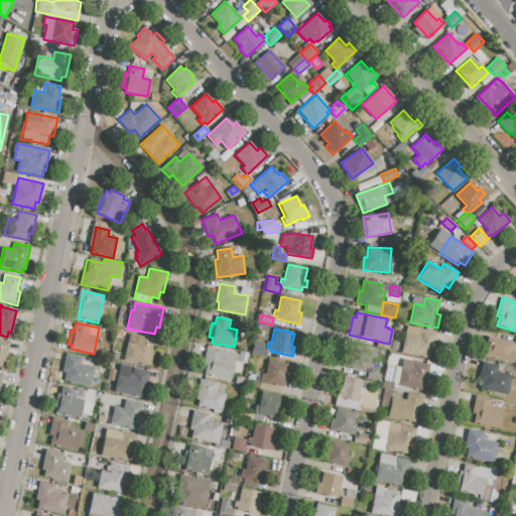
[(404,334),(419,336),(420,330),(436,333),(432,351),(428,350),(426,359),(400,354),(404,334)]
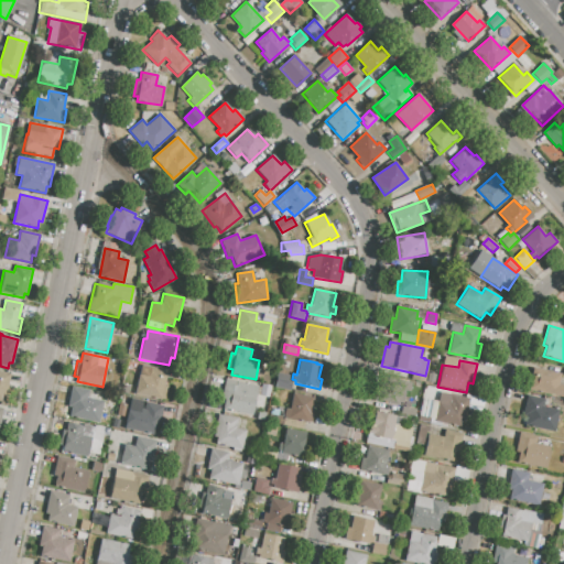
[(142,365),(166,370),(164,384),(169,386),(165,400),(137,394),(142,365)]
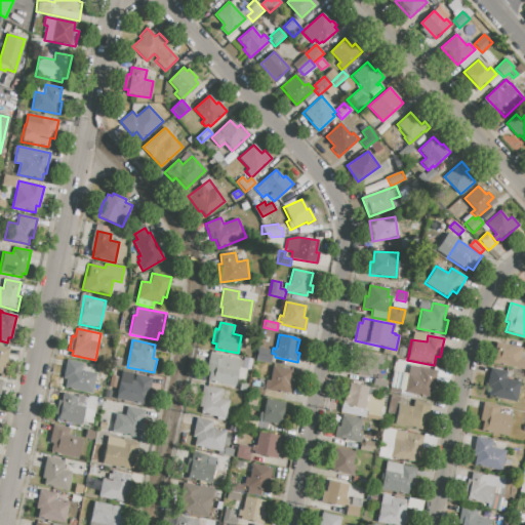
[(496,342),(522,348),(520,358),(524,359),(524,368),(492,363),(496,342)]
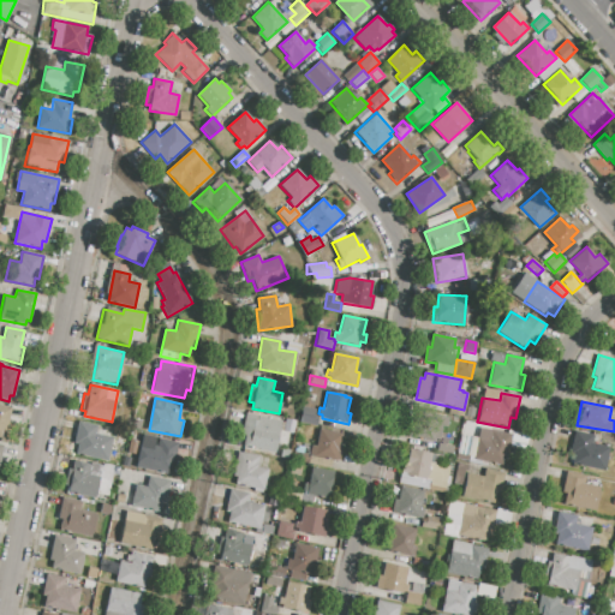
[(0,404),(11,406),(6,433),(3,431),(1,439),(0,437),(0,404)]
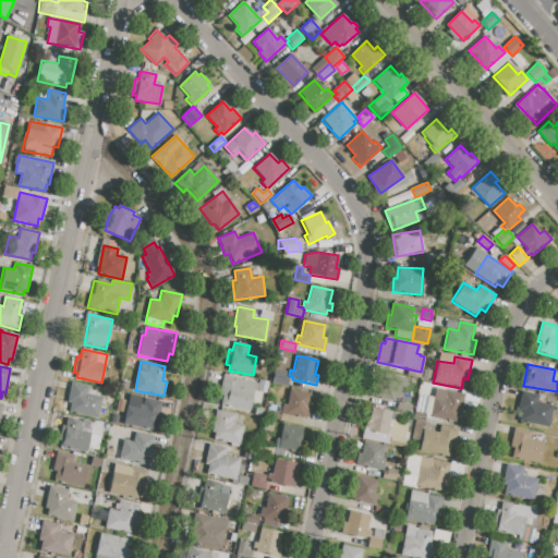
[(271,383),(275,370),(287,372),(286,377),(289,378),(288,386),(271,383)]
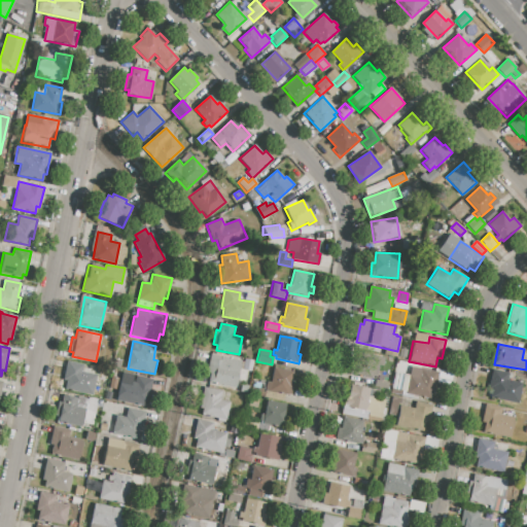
[(398,356),(400,349),(407,350),(406,358),(398,356)]
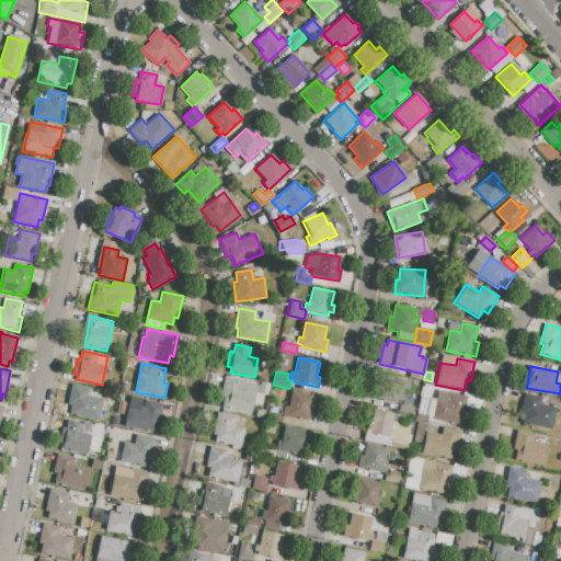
[(227,378),(256,384),(251,413),(221,407),(227,378)]
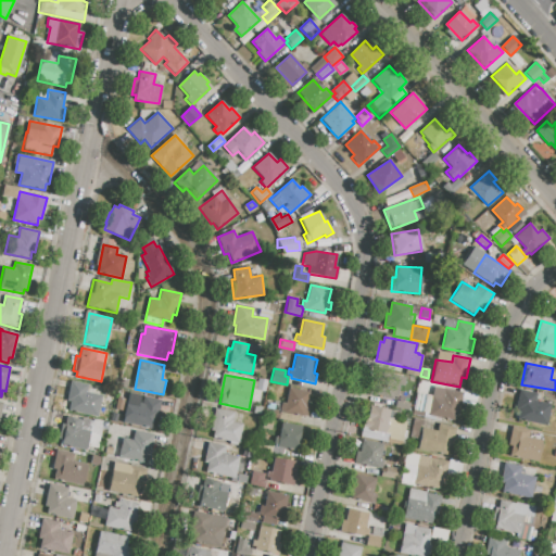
[(373,395),(376,375),(405,380),(403,393),(397,392),(396,399),(392,397),(392,400),(373,395)]
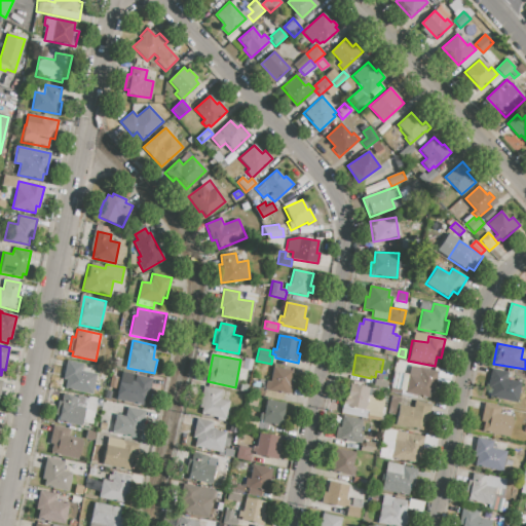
[(67,361),(98,367),(97,372),(104,373),(101,389),(94,387),(92,395),(65,388),(67,381),(63,380),(67,361)]
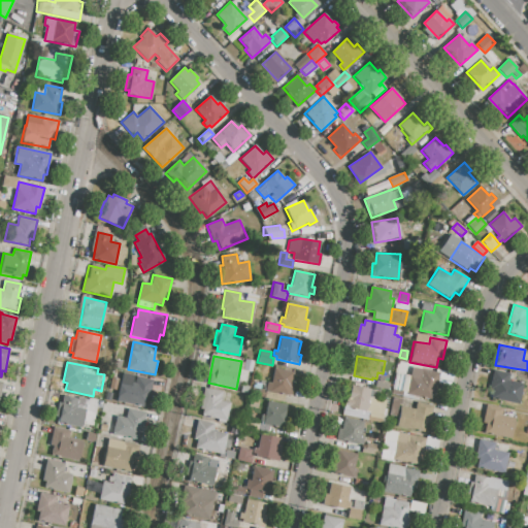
[(274,368),(294,372),(292,385),(294,386),(292,395),(285,395),(269,392),(265,392),(267,383),(271,384),(274,368)]
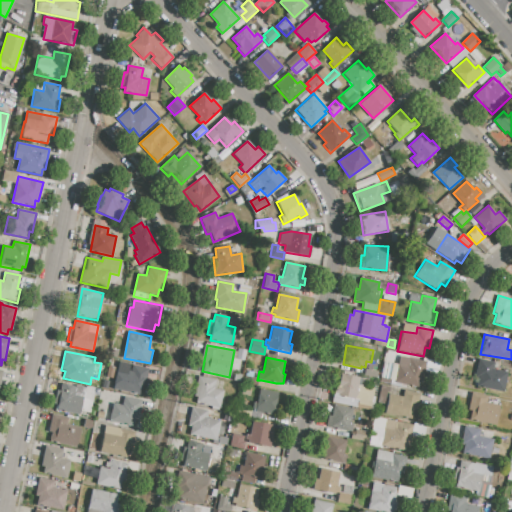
[(400,357),(426,362),(422,383),(419,383),(418,387),(393,382),(396,371),(398,371),(400,357)]
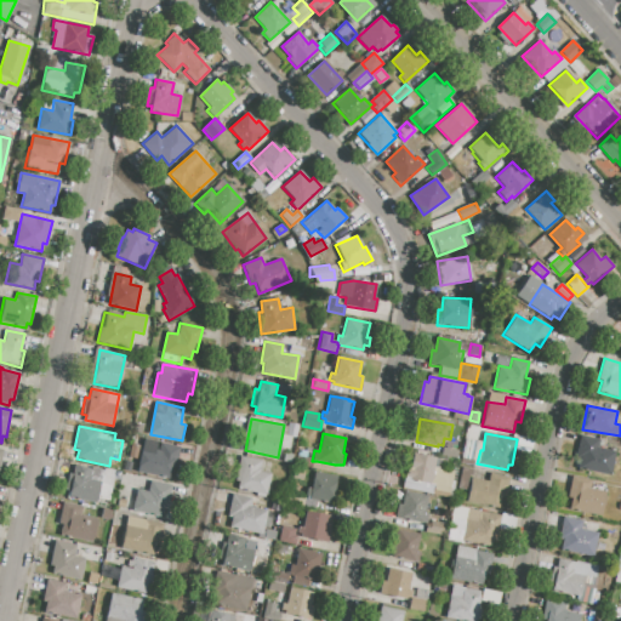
[(581,437),(599,440),(598,449),(615,451),(610,474),(579,468),(581,456),(577,455),(581,437)]
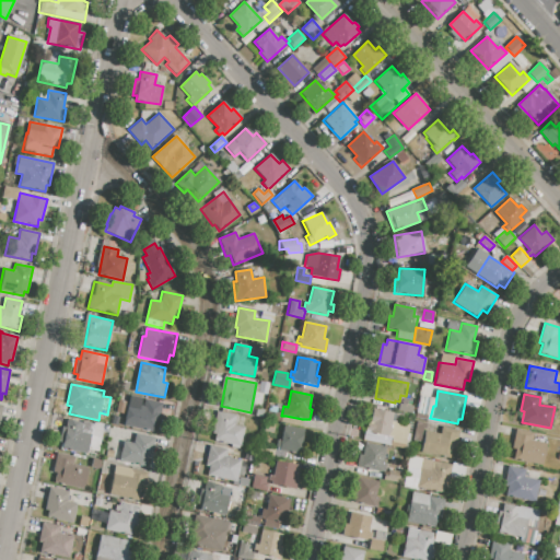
[(154,421),(153,431),(125,426),(130,396),(141,398),(139,410),(142,410),(144,399),(163,403),(159,422),(154,421)]
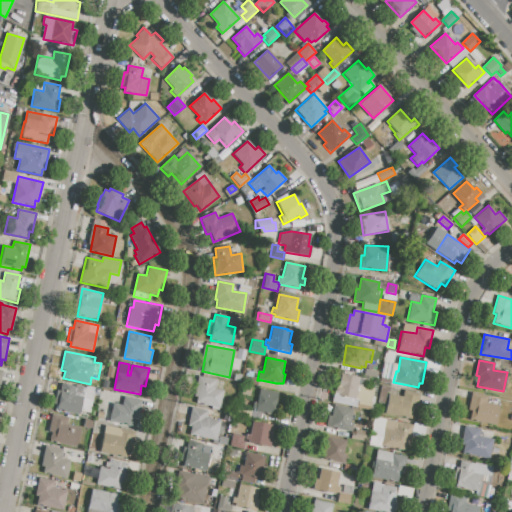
[(364,375),(365,369),(371,371),(372,363),(380,364),(377,378),(364,375)]
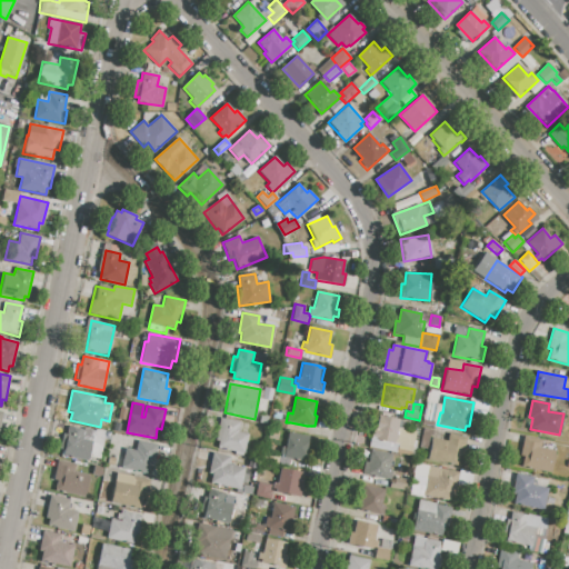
[(117,418),(119,406),(127,408),(125,420),(117,418)]
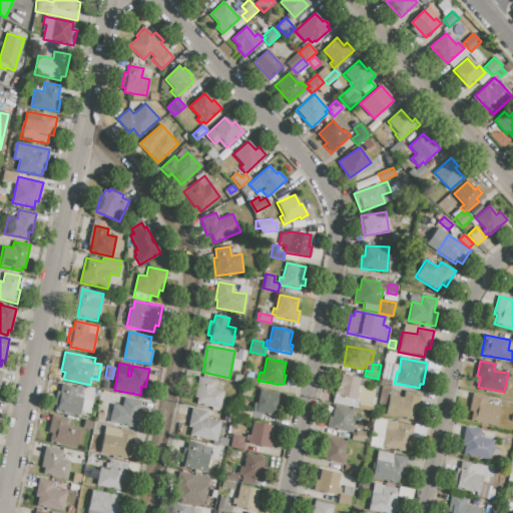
[(233,381),(235,374),(242,376),(240,383),(233,381)]
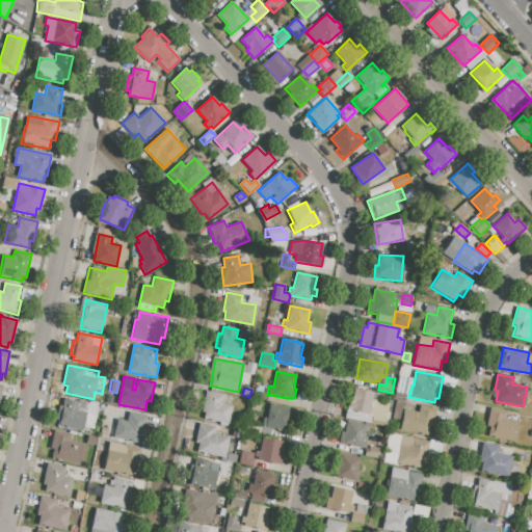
[(354,389),(373,392),(369,415),(347,410),(349,400),(352,400),(354,389)]
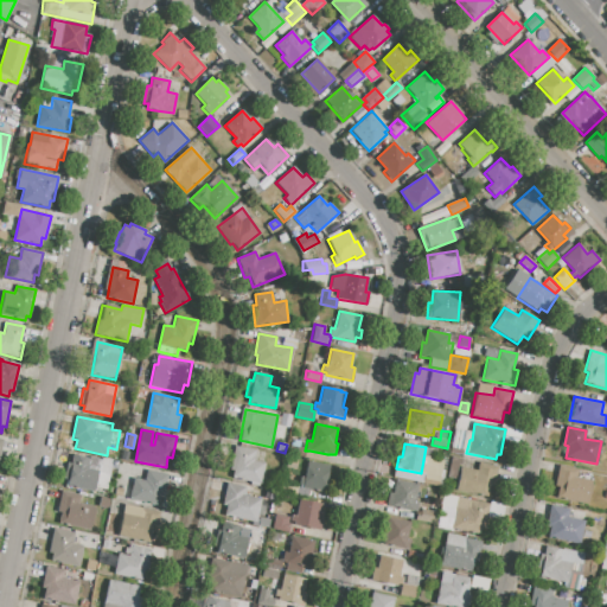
[(451,453),(452,445),(465,447),(462,455),(451,453)]
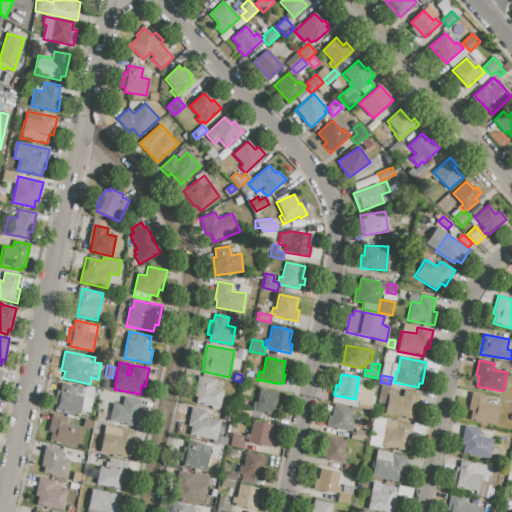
[(198,376),(216,380),(214,389),(223,391),(218,410),(211,408),(211,407),(195,403),(197,397),(194,396),(198,376)]
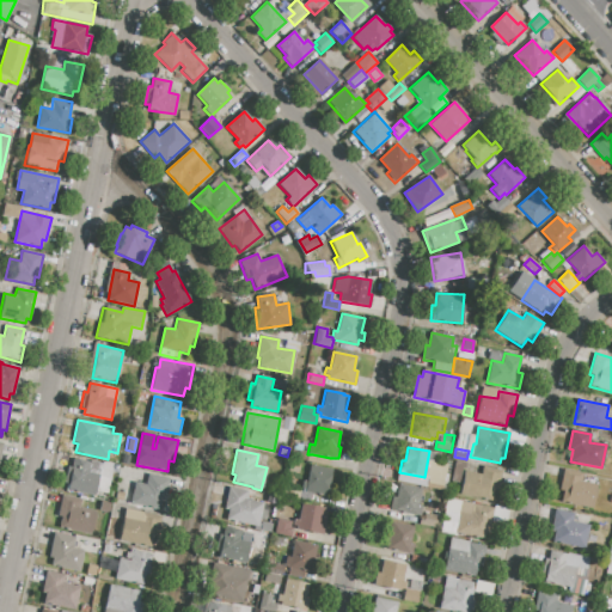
[(292,458),(293,450),(307,453),(306,461),(292,458)]
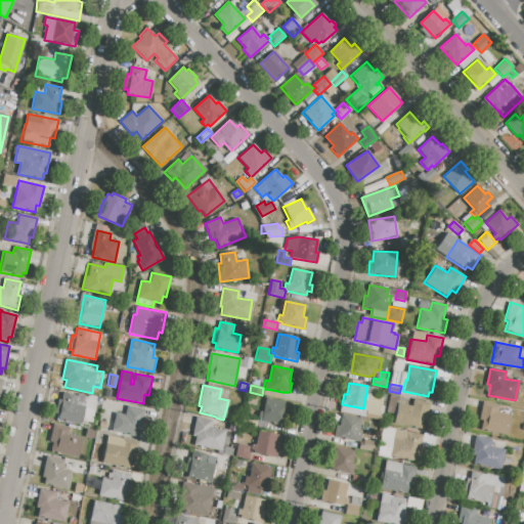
[(56,420),(56,417),(54,417),(56,402),(60,403),(62,392),(87,396),(87,395),(96,396),(95,403),(96,404),(92,423),(82,421),(82,425),(56,420)]
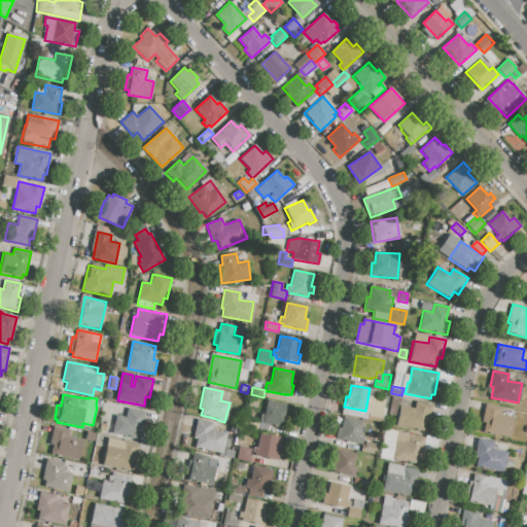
[(369,411),(366,419),(380,421),(384,398),(369,395),(365,411),(369,411)]
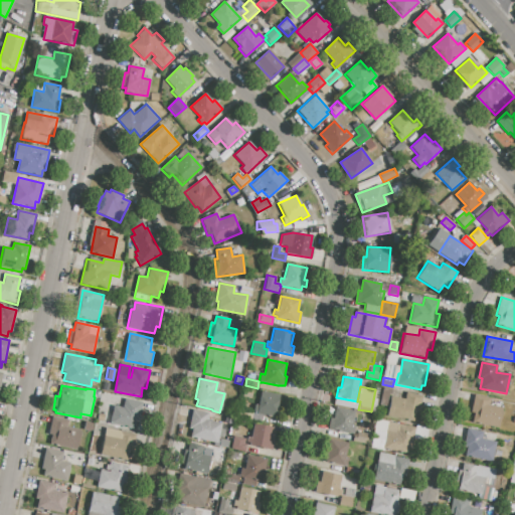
[(244,387),(252,389),(251,398),(242,396),(244,387)]
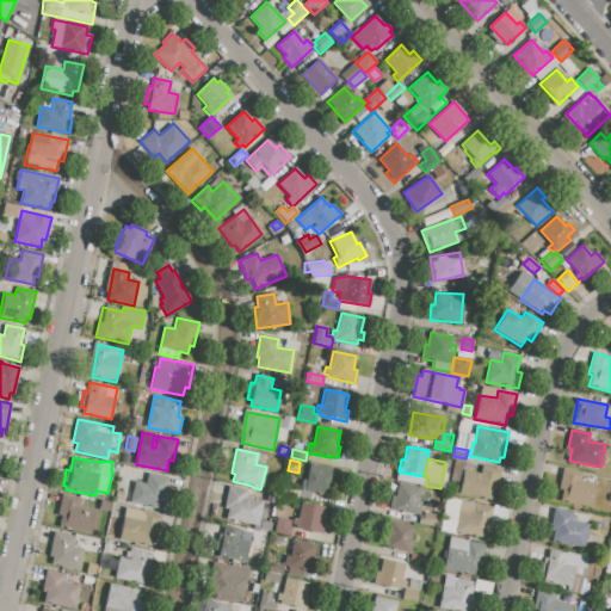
[(451,481),(455,461),(466,462),(464,468),(461,468),(457,482),(451,481)]
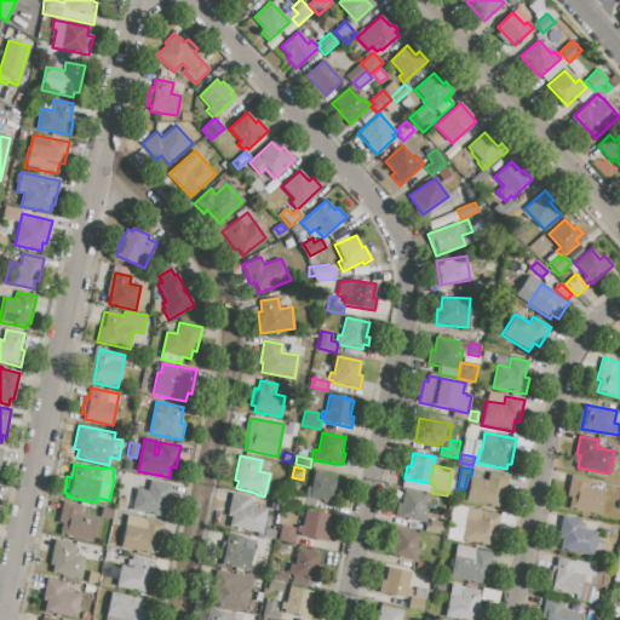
[(303,507),(306,488),(310,488),(314,471),(337,476),(331,503),(315,499),(314,509),(303,507)]
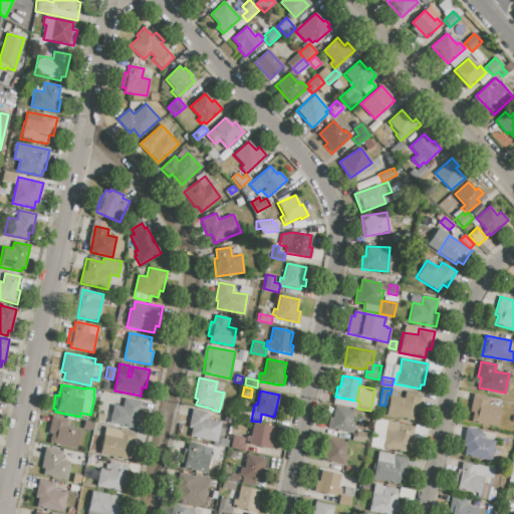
[(390,396),(404,399),(405,392),(421,395),(418,413),(414,412),(412,421),(386,416),(390,396)]
